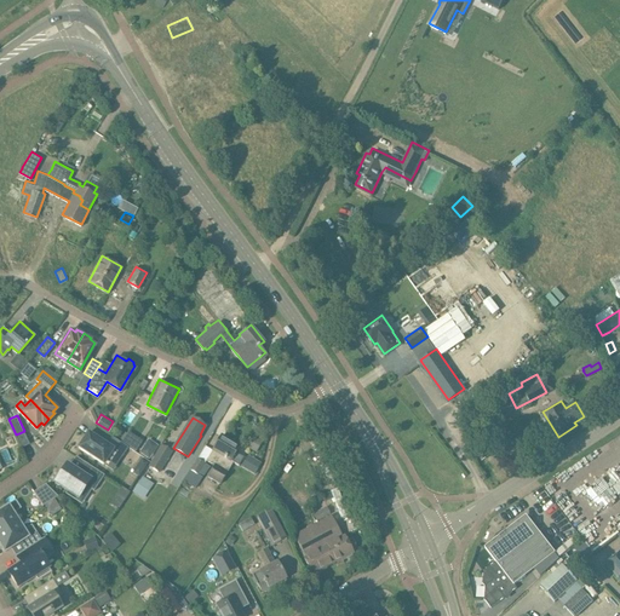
[(120,438),(135,449),(142,438),(127,429),(120,438)]
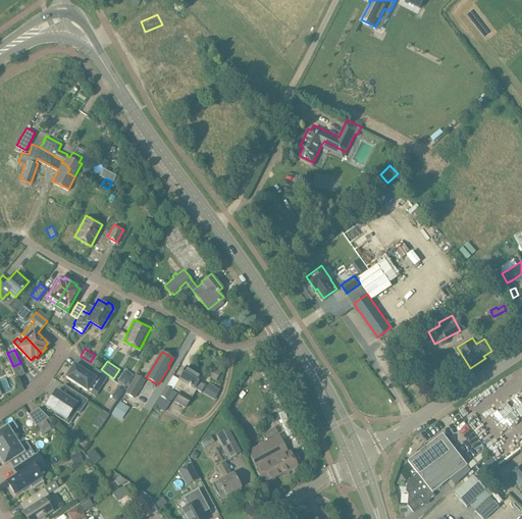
[(90,373),(74,362),(65,375),(87,390),(95,377),(103,382),(108,375),(94,366),(90,373)]
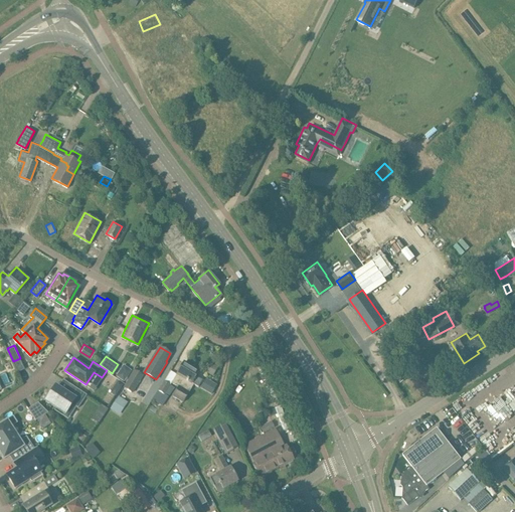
[(209,360),(204,369),(212,373),(217,364),(209,360)]
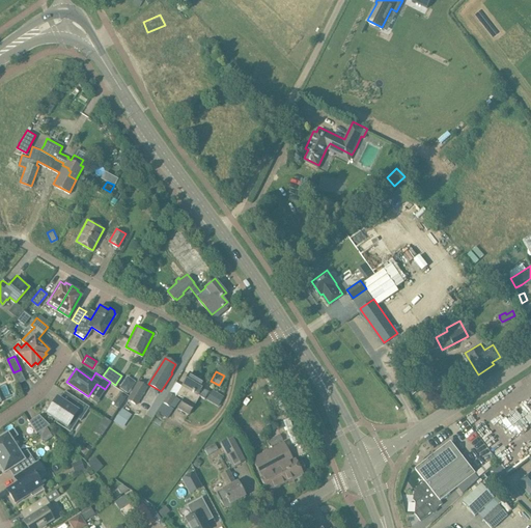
[(183,384),(198,393),(200,394),(204,397),(208,390),(202,386),(205,381),(190,372),(183,384)]
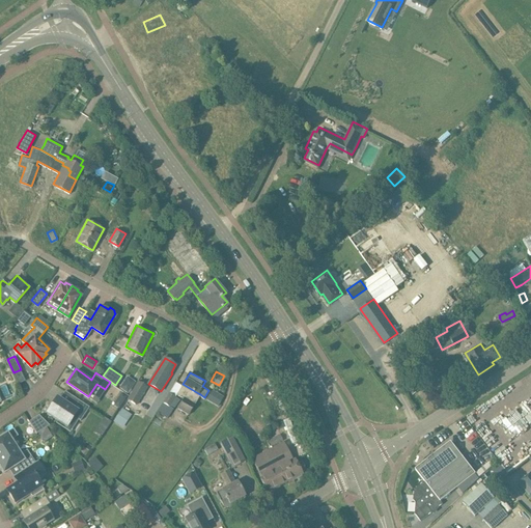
[(119,387),(129,391),(135,378),(126,373),(119,387)]
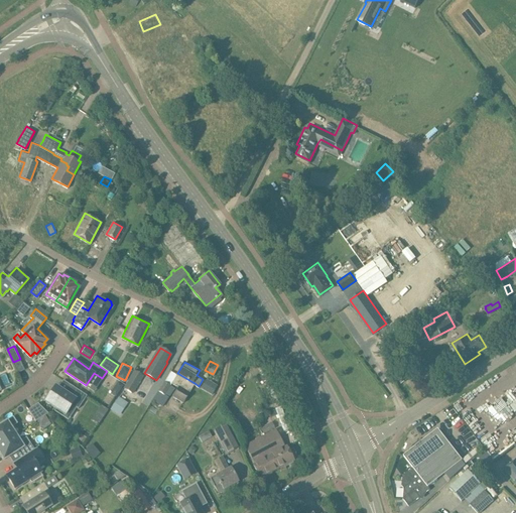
[(407,378),(400,369),(395,373),(401,382),(407,378)]
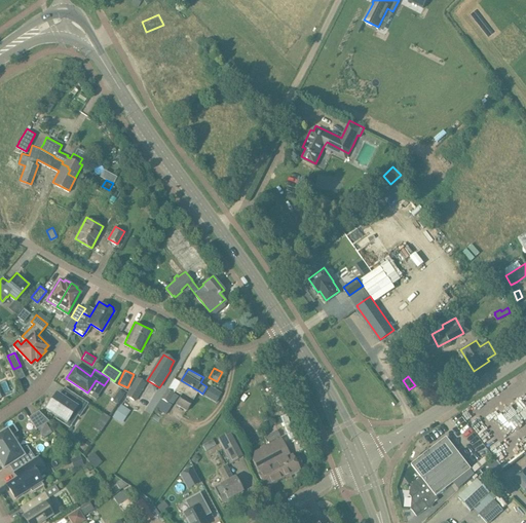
[(146,382),(138,377),(126,395),(135,400),(146,382)]
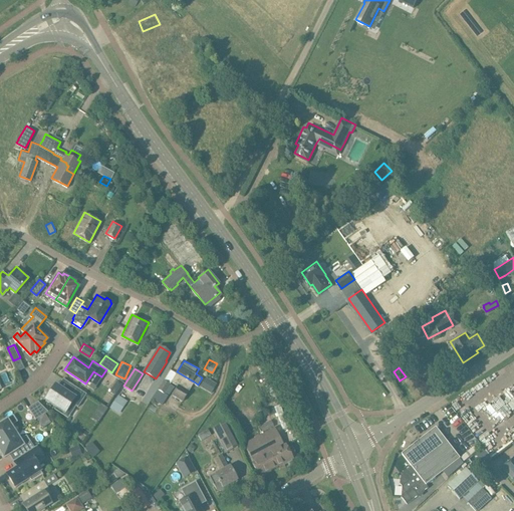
[(177,371),(171,380),(178,385),(173,394),(183,400),(194,381),(192,380),(177,371)]
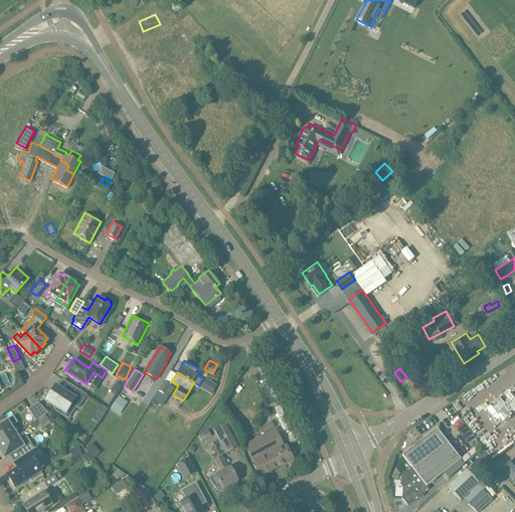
[(164,378),(152,396),(163,403),(168,394),(169,394),(174,385),(165,379),(164,378)]
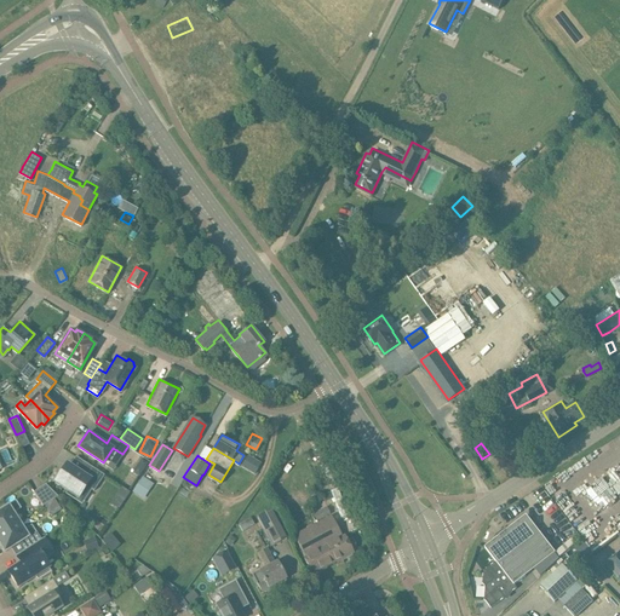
[(104,473),(85,460),(78,470),(67,462),(61,471),(59,471),(55,477),(57,478),(55,481),(68,489),(67,491),(81,501),(91,487),(93,489),(104,473)]
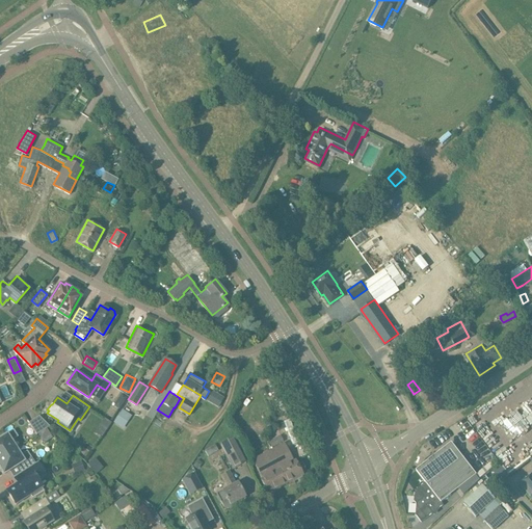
[(132,414),(122,407),(113,420),(123,426),(132,414)]
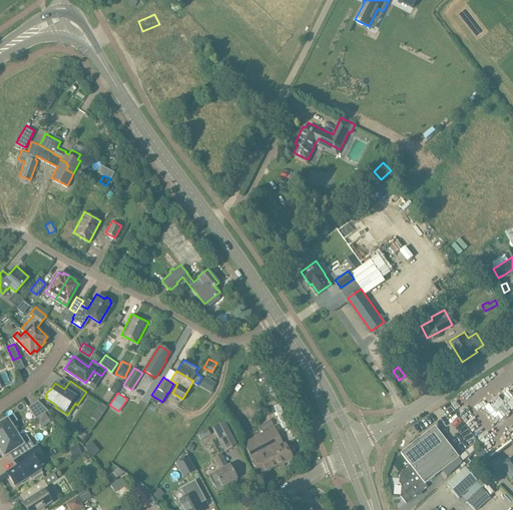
[(47,409),(38,399),(27,406),(35,417),(47,409)]
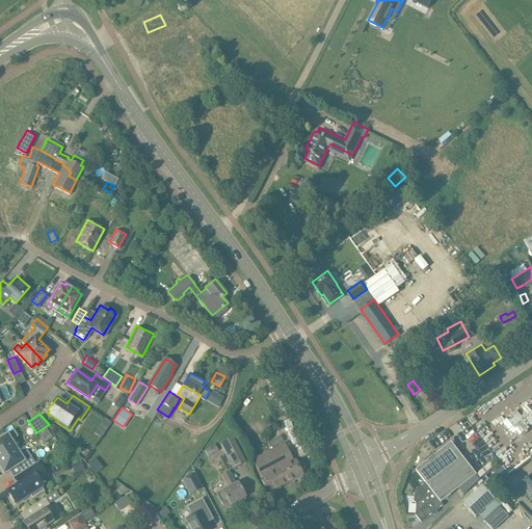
[(104,416),(101,421),(107,425),(111,420),(104,416)]
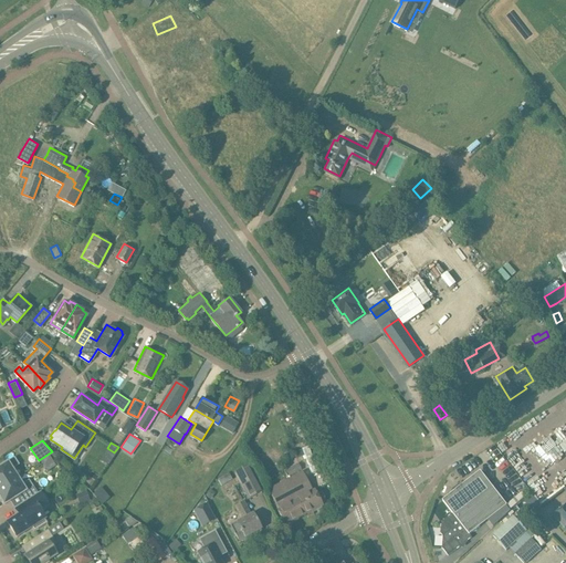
[(0,485),(17,475),(11,467),(19,462),(14,456),(7,460),(7,461),(0,465),(0,485)]
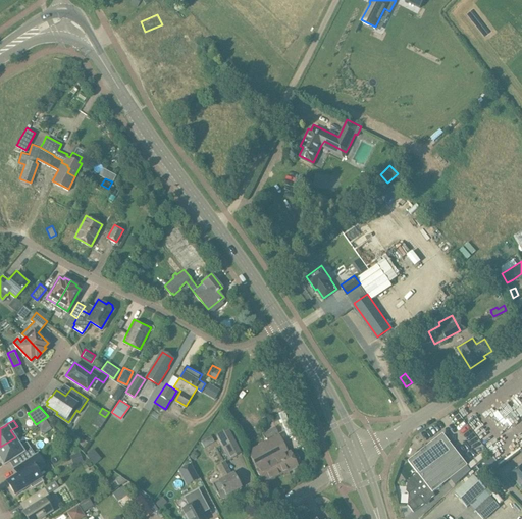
[(278,431),(274,424),(263,430),(266,437),(278,431)]
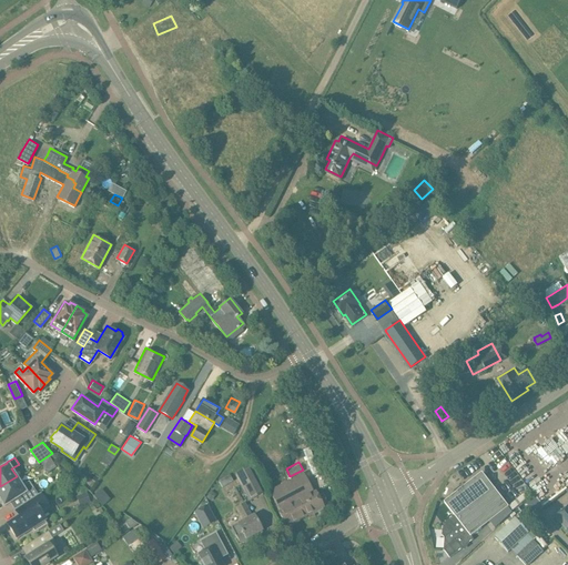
[(264,491),(250,464),(235,472),(250,498),(264,491)]
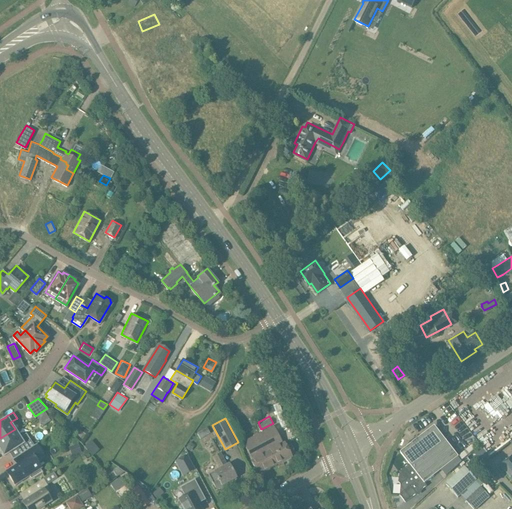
[(459,454),(435,423),(400,450),(410,462),(400,470),(399,480),(401,483),(400,493),(406,501),(427,484),(425,481),(459,454)]
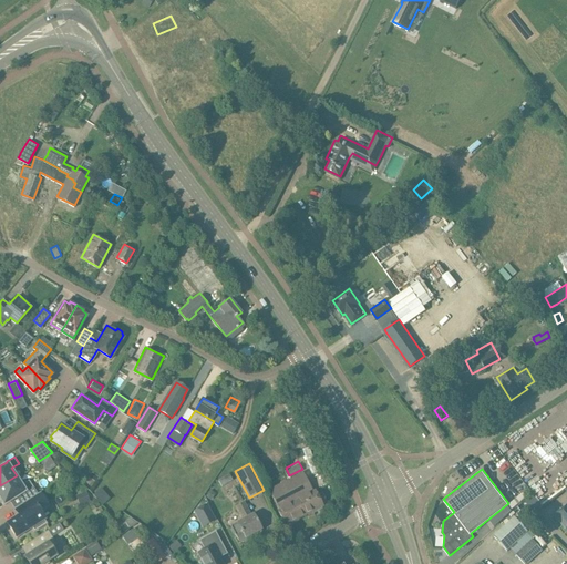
[(217,478),(220,484),(233,478),(229,471),(217,478)]
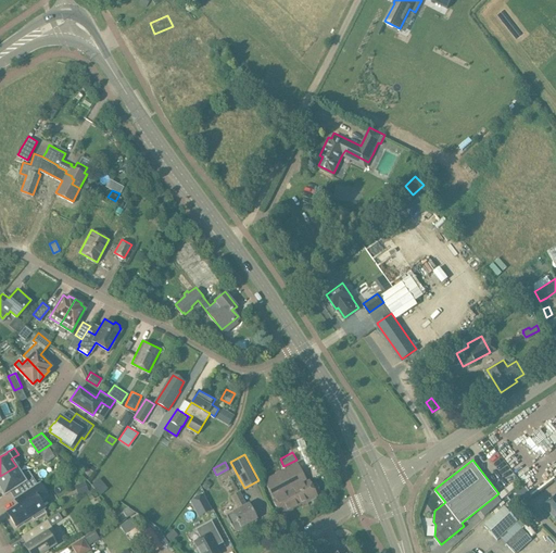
[(314,492),(297,462),(290,466),(286,468),(264,479),(274,498),(275,498),(275,499),(272,500),(278,512),(314,492)]
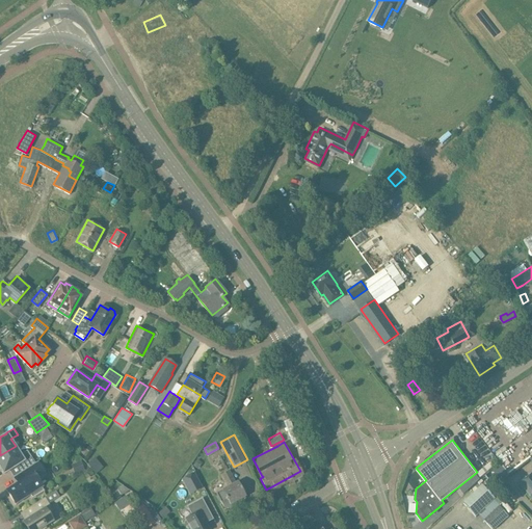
[(16,446),(0,455),(0,466),(3,472),(19,463),(23,469),(35,461),(27,449),(20,453),(16,446)]
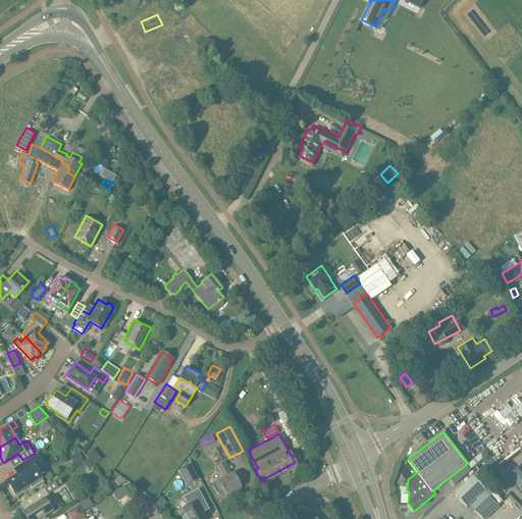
[(83,459),(80,450),(69,454),(73,463),(83,459)]
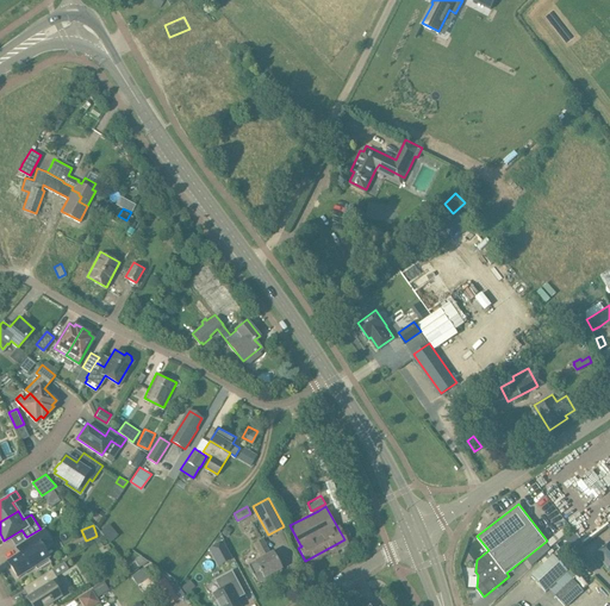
[(43,526),(41,529),(26,537),(20,541),(25,549),(7,560),(18,576),(35,566),(37,568),(50,560),(50,561),(51,561),(43,548),(53,542),(43,526)]
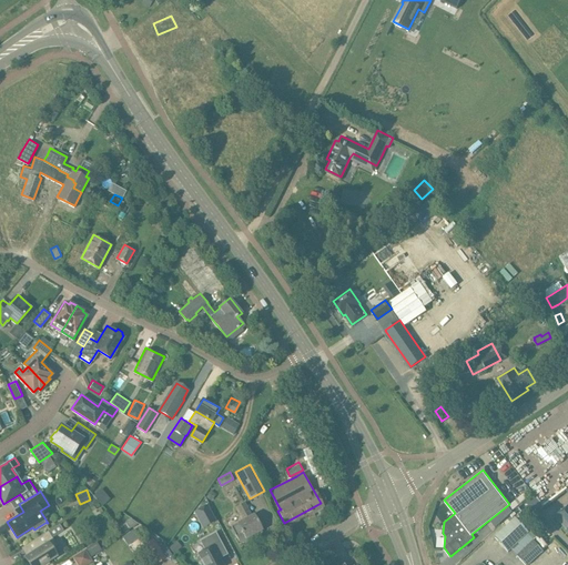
[(252,515),(244,501),(236,505),(244,518),(231,526),(236,534),(242,532),(242,533),(243,532),(245,537),(262,528),(254,514),(252,515)]
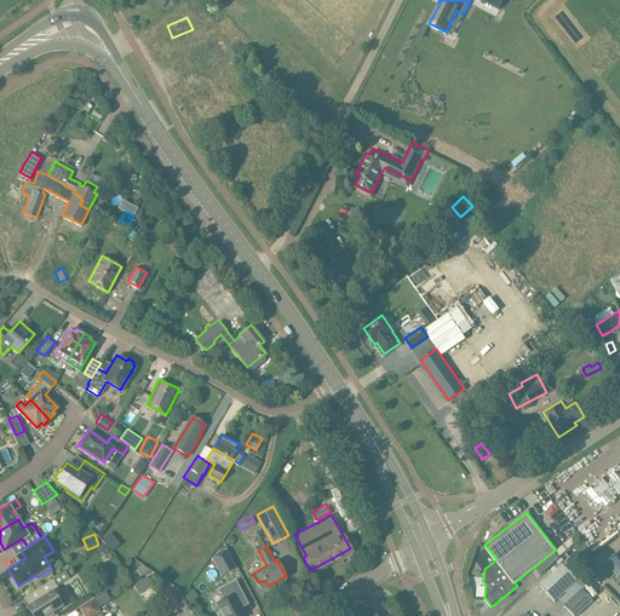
[(619,548),(606,560),(619,577),(619,548)]
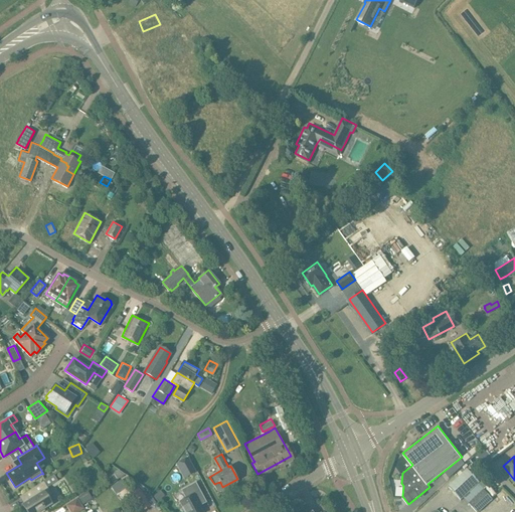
[(119,468),(114,471),(118,477),(125,473),(119,468)]
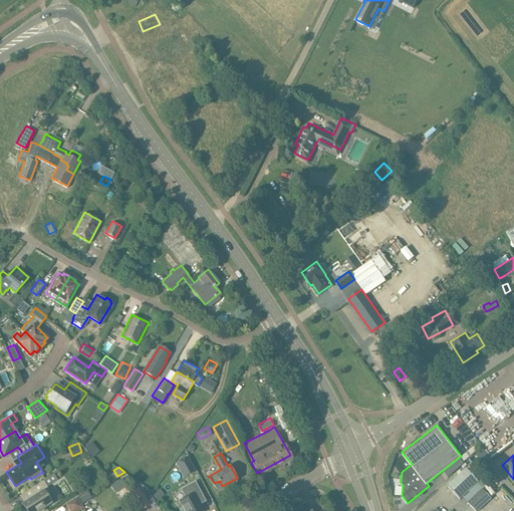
[(479,480),(467,467),(448,485),(460,497),(479,480)]
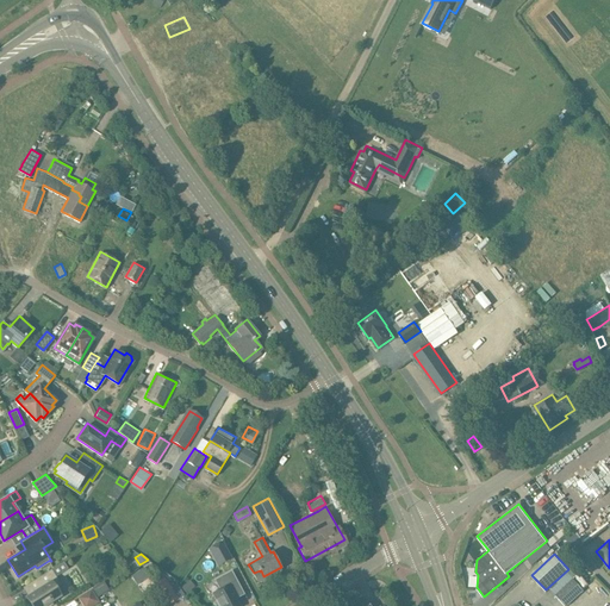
[(61,582),(51,568),(35,579),(39,586),(36,589),(37,591),(27,597),(29,599),(29,600),(27,601),(27,603),(29,604),(29,605),(43,605),(44,605),(47,605),(53,603),(51,601),(60,595),(56,588),(61,582)]
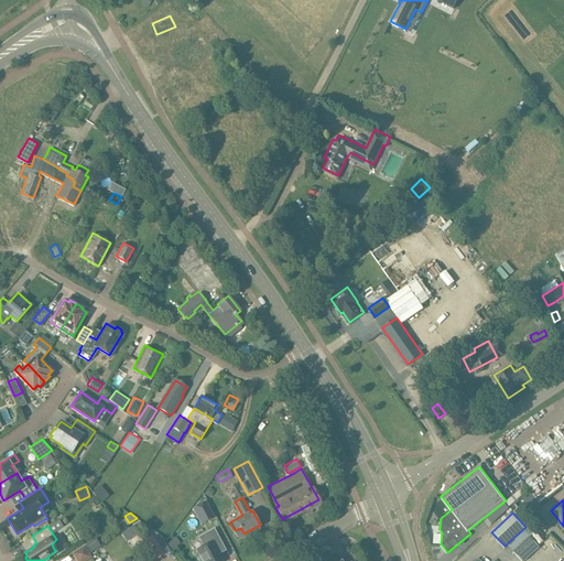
[(223,542),(214,527),(198,536),(204,545),(196,549),(203,560),(221,560),(223,560),(215,547),(223,542)]
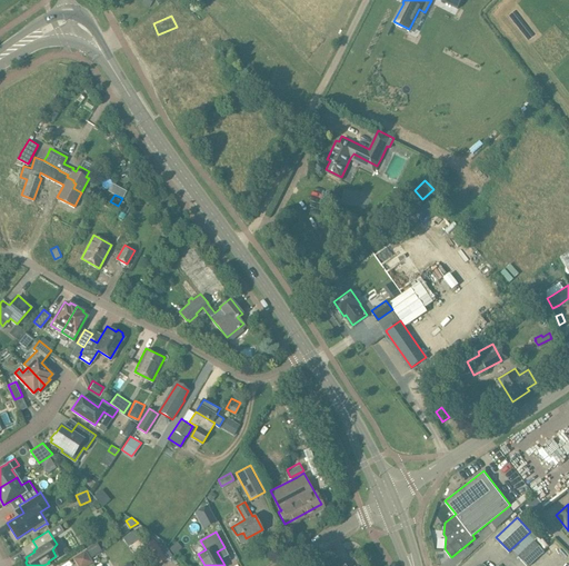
[(166,558),(150,535),(141,540),(145,545),(145,546),(156,564),(166,558)]
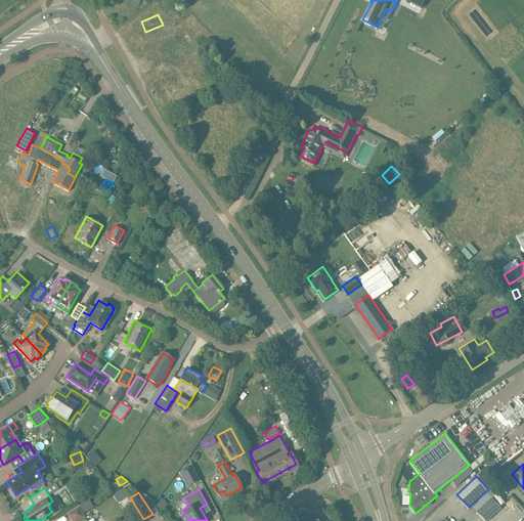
[(501,506),(493,495),(477,511),(486,520),(501,506)]
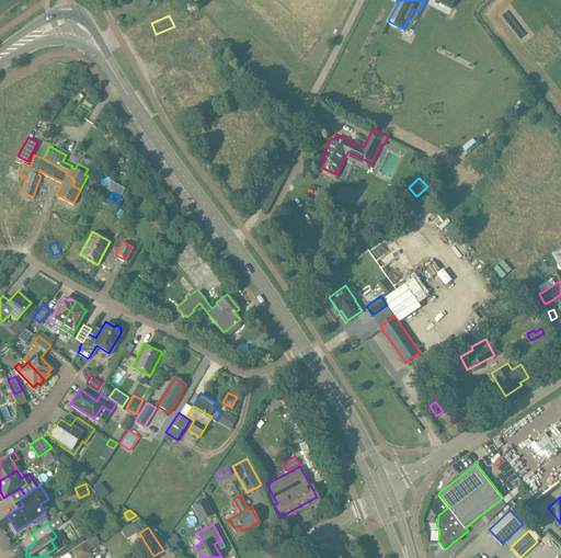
[(100,542),(95,533),(84,539),(90,548),(100,542)]
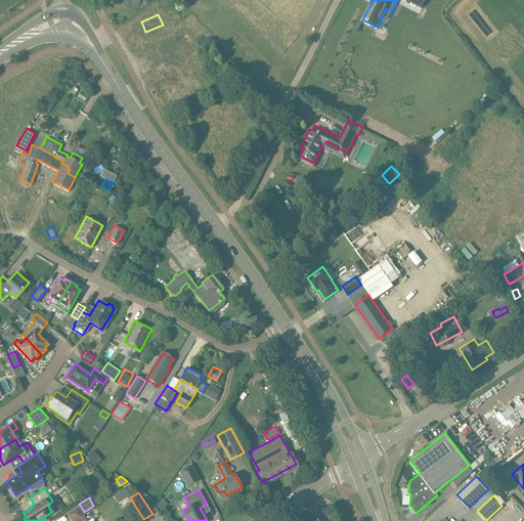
[(76,520),(84,516),(78,507),(69,513),(73,520),(76,520)]
